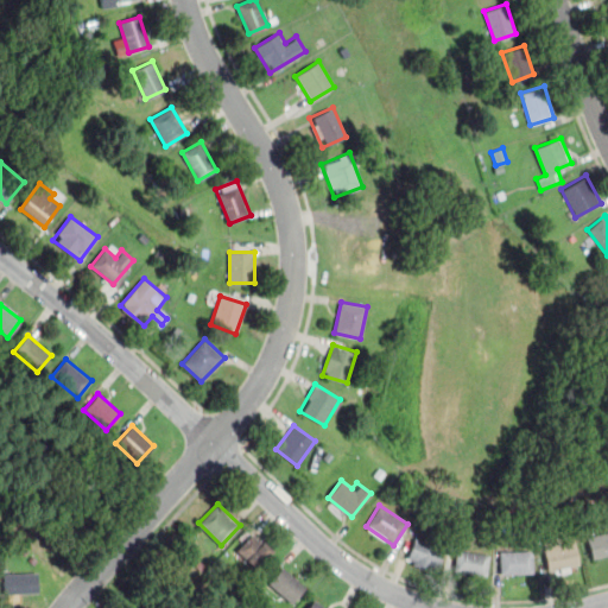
[(591,558),(607,553),(607,531),(587,536),(591,558)]
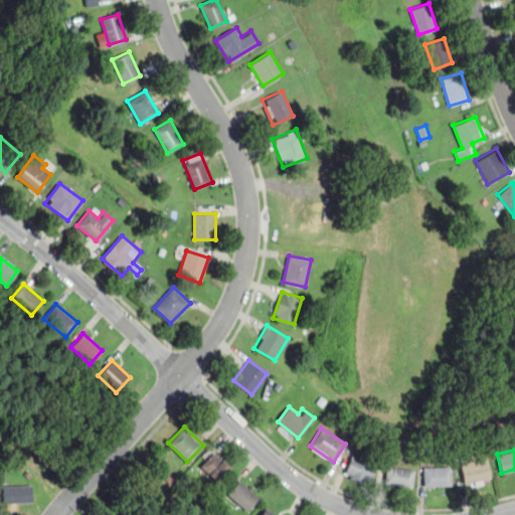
[(217,481),(231,466),(214,451),(200,466),(217,481)]
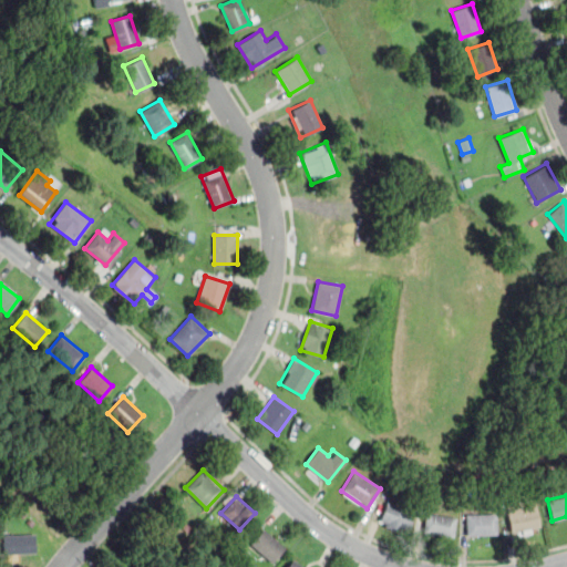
[(540,524),(533,497),(506,505),(513,532),(540,524)]
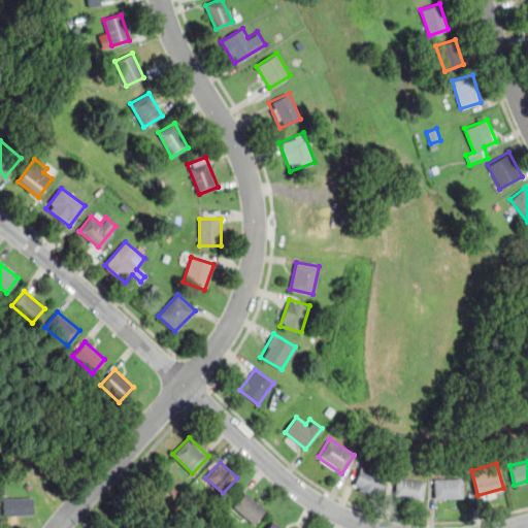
[(352,487),(376,497),(386,477),(361,467),(352,487)]
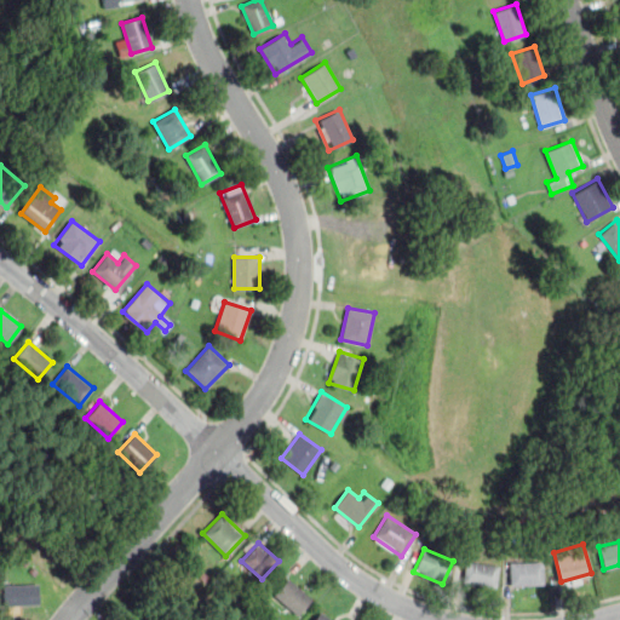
[(495,587),(499,564),(466,561),(463,584),(495,587)]
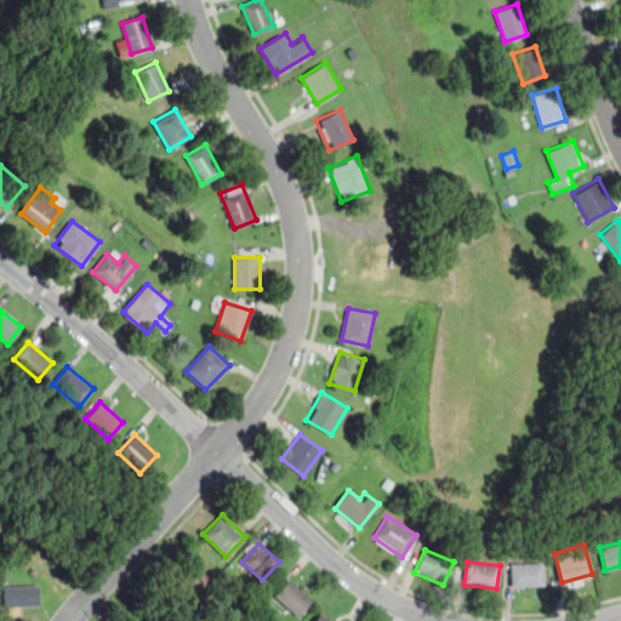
[(543,562),(511,562),(511,586),(543,586),(543,562)]
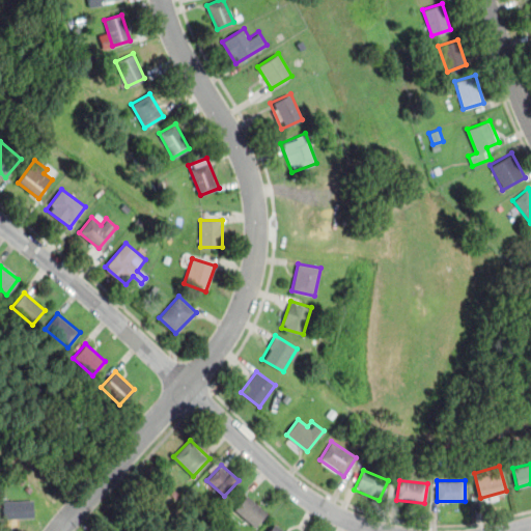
[(268,512),(247,495),(234,509),(255,527),(268,512)]
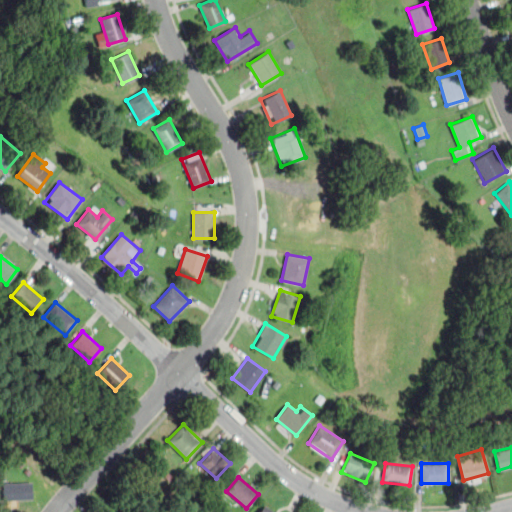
[(3,482),(3,500),(32,500),(32,482),(3,482)]
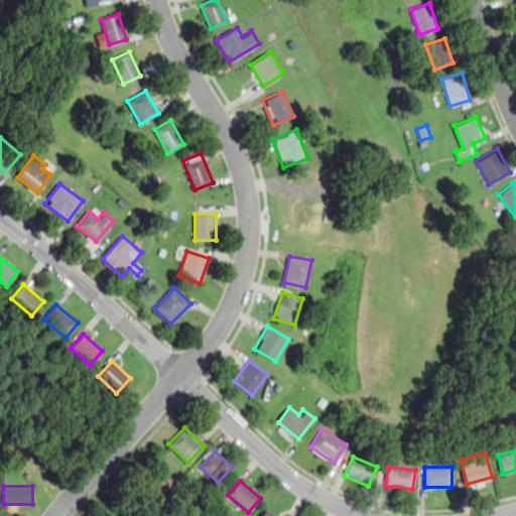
All buildings are outlined.
